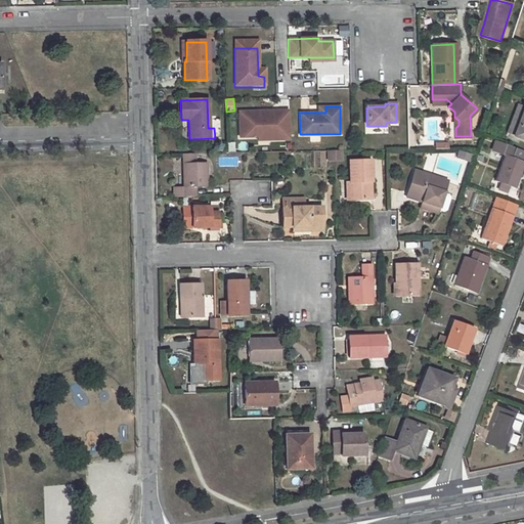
[(289,111),(238,113),(239,137),(258,137),(259,137),(259,134),(269,134),(270,140),(290,139),(289,111)]
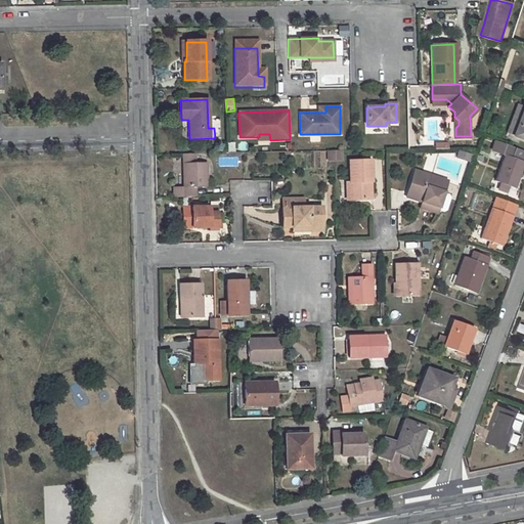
[(523,154),(523,150),(495,140),(492,150),(504,155),(494,181),(499,183),(509,187),(515,189),(523,163),(523,162),(521,161),(523,154)]
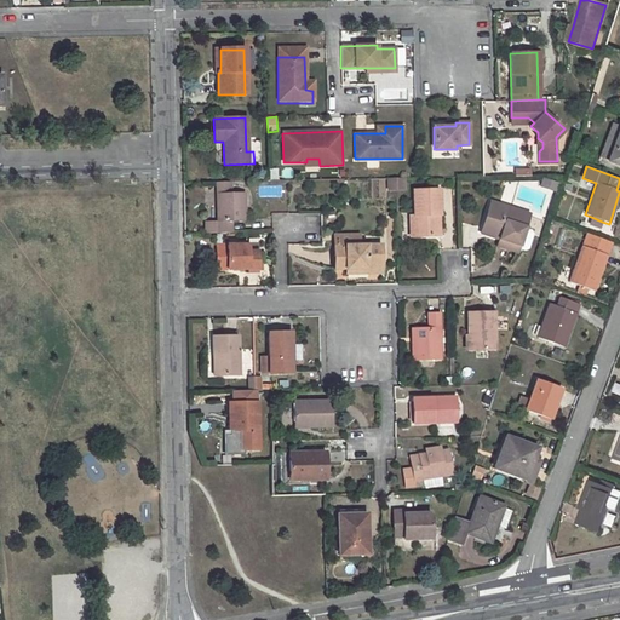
[(557,181),(543,177),(541,182),(549,184),(549,187),(555,189),(557,181)]
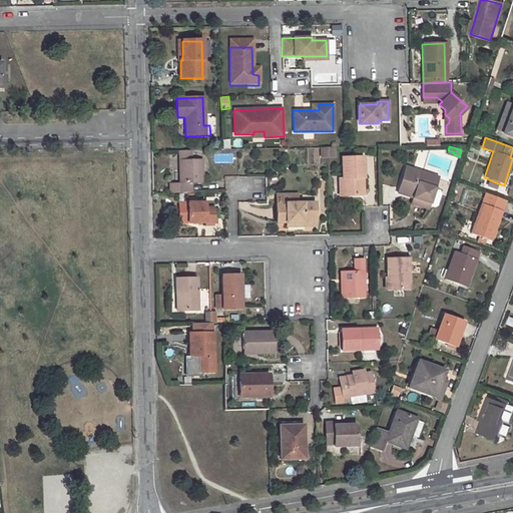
[(322,157),(335,156),(335,147),(332,147),(332,154),(325,155),(325,147),(321,147),(322,155),(322,157)]
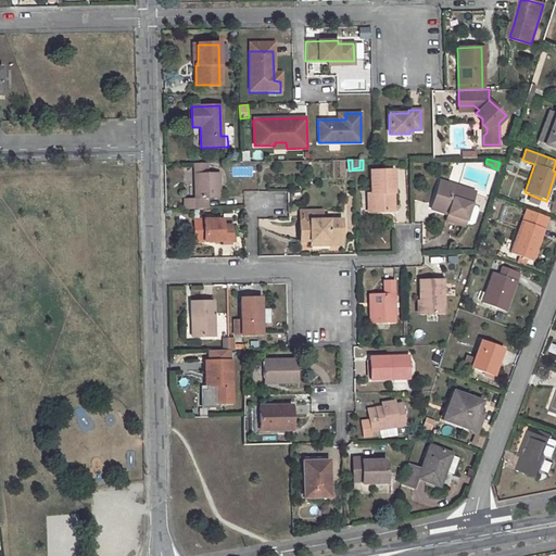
[(200,164),(194,163),(197,199),(197,210),(209,209),(209,199),(222,199),(220,174),(209,174),(204,175),(204,163),(200,164)]
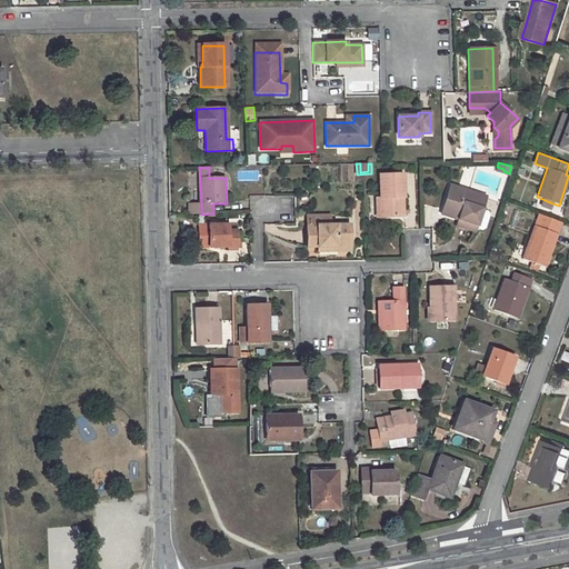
[(403,175),(380,175),(380,197),(379,197),(380,216),(403,216),(402,197),(405,197),(403,175)]
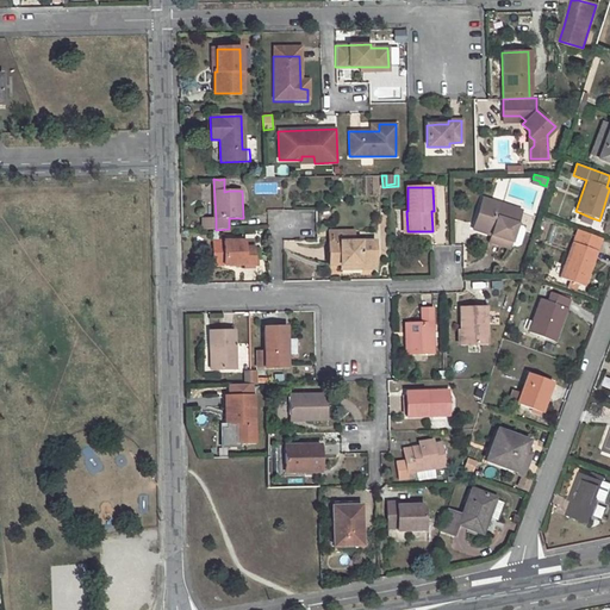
[(521,209),(483,197),(475,222),(493,228),(491,234),(490,240),(509,247),(510,243),(516,244),(520,243),(524,229),(523,224),(517,222),(521,209)]
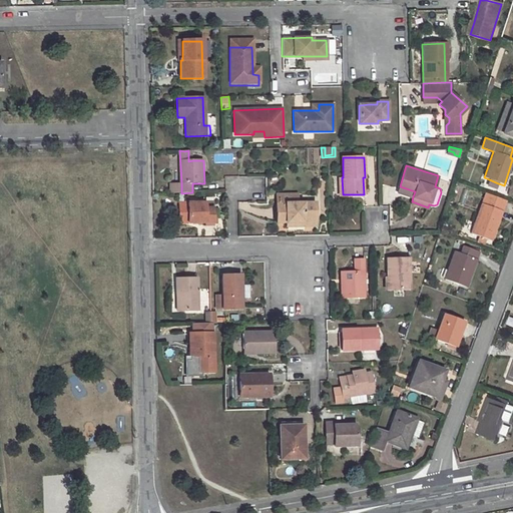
[(498,183),(489,179),(486,186),(496,190),(498,183)]
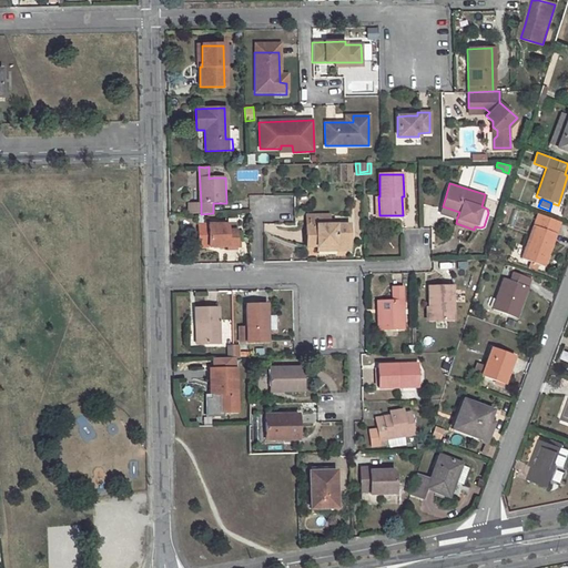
[(201,203),(189,204),(189,214),(201,214),(201,203)]
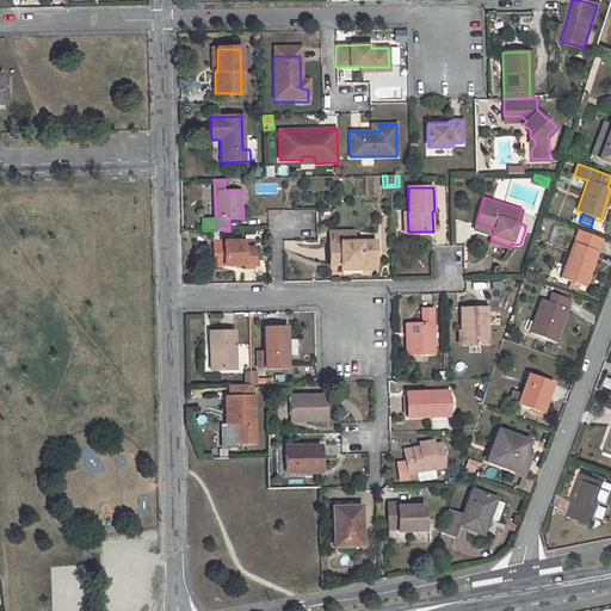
[(494,228),(476,222),(474,228),(492,234),(494,228)]
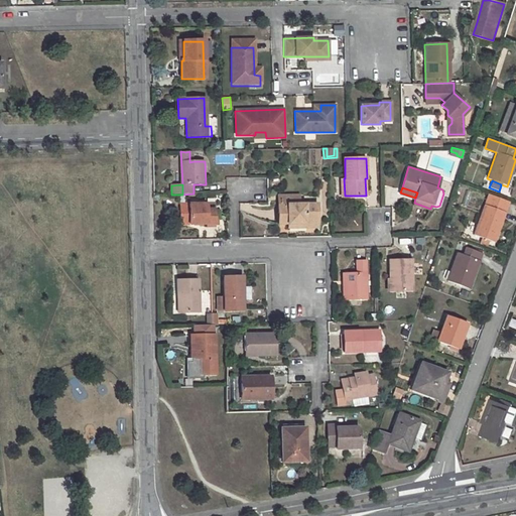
[(289,223),(305,223),(305,227),(318,226),(317,204),(299,204),(299,195),(280,195),(280,224),(289,223)]
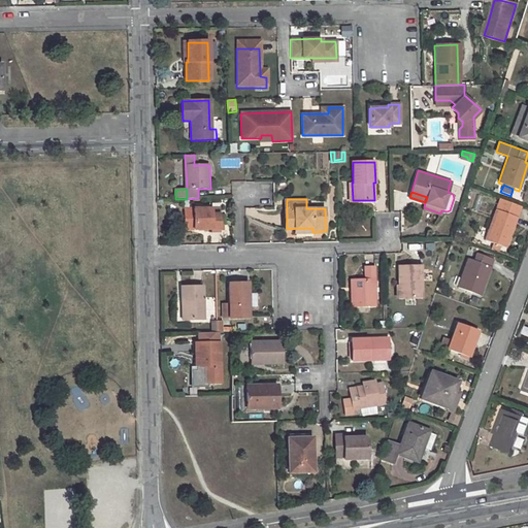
[(521,206),(499,199),(484,240),(493,243),(500,246),(505,249),(521,206)]
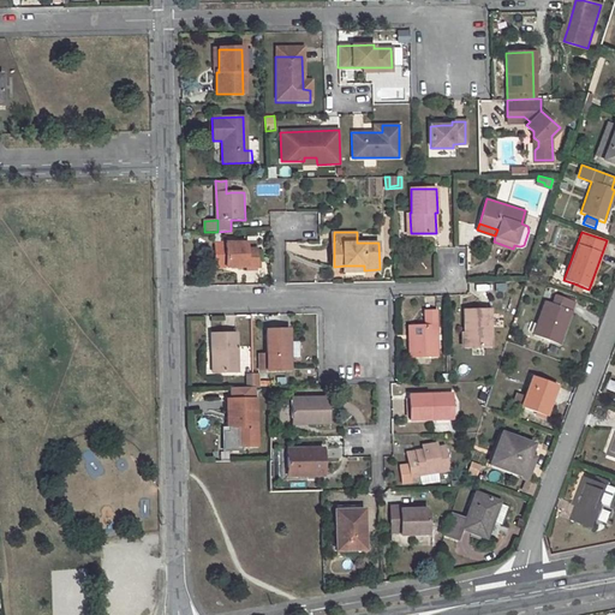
[(246,243),(215,244),(215,257),(226,257),(226,267),(246,267),(246,270),(256,270),(256,250),(246,250),(246,243)]
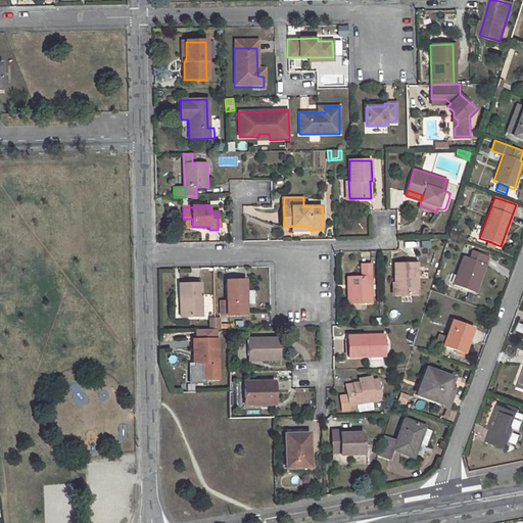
[(450,230),(447,237),(454,239),(457,232),(450,230)]
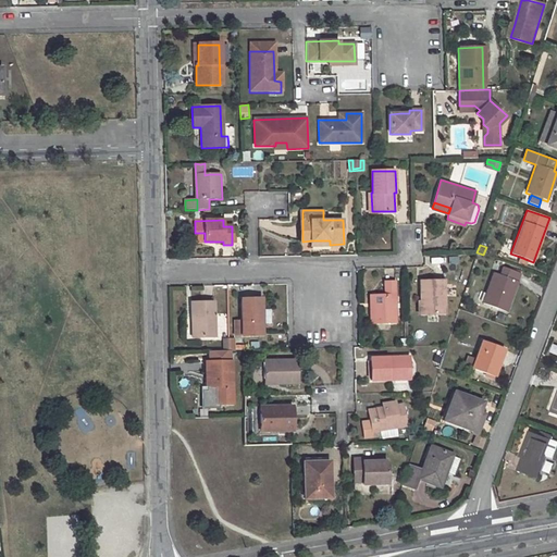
[(493,274),(483,302),(507,311),(520,274),(503,268),(498,276),(493,274)]
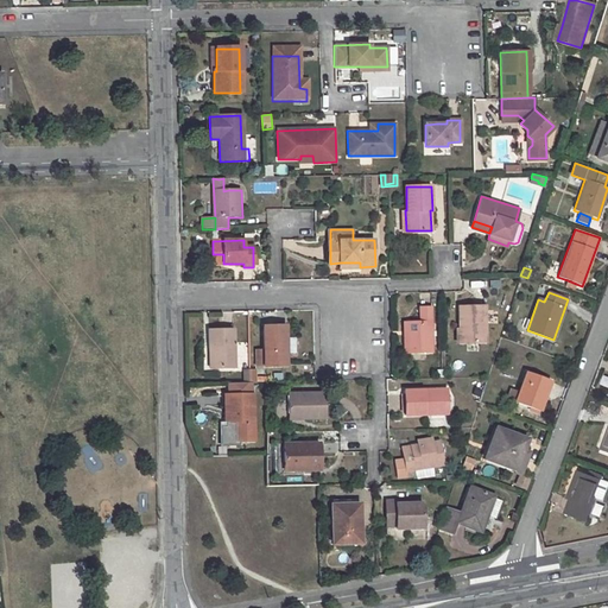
[(430,306),(419,306),(420,321),(407,321),(409,334),(404,334),(405,352),(431,352),(430,306)]
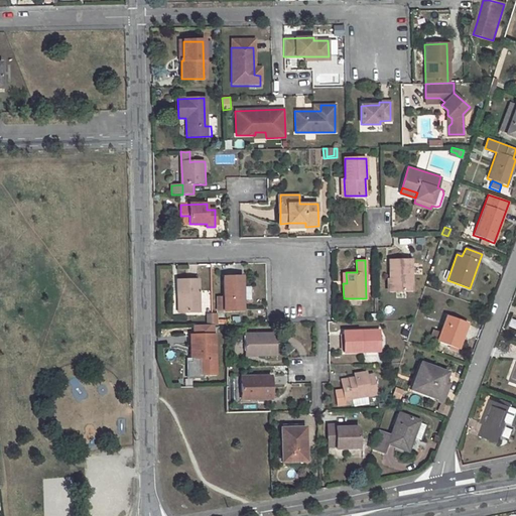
[(411,260),(389,261),(390,291),(412,291),(411,260)]
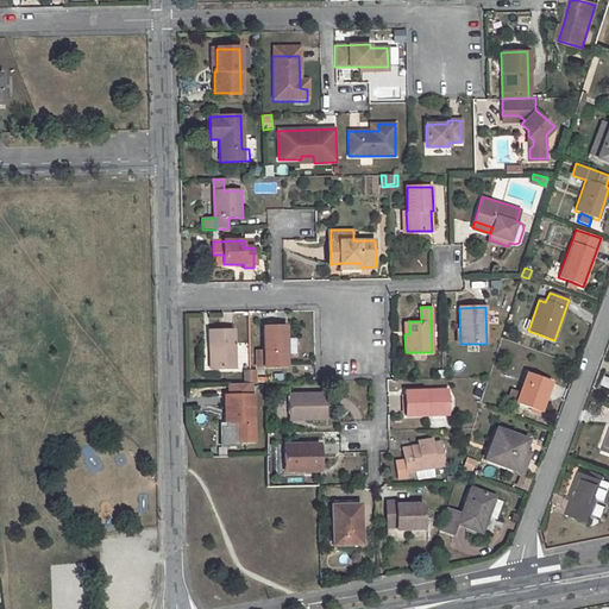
[(287,325),(264,325),(265,366),(288,365),(287,325)]
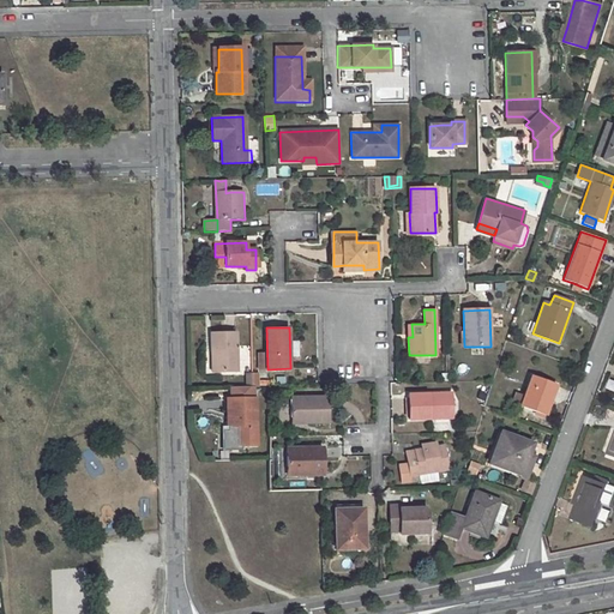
[(236,333),(210,333),(210,350),(215,350),(215,372),(236,371),(236,333)]
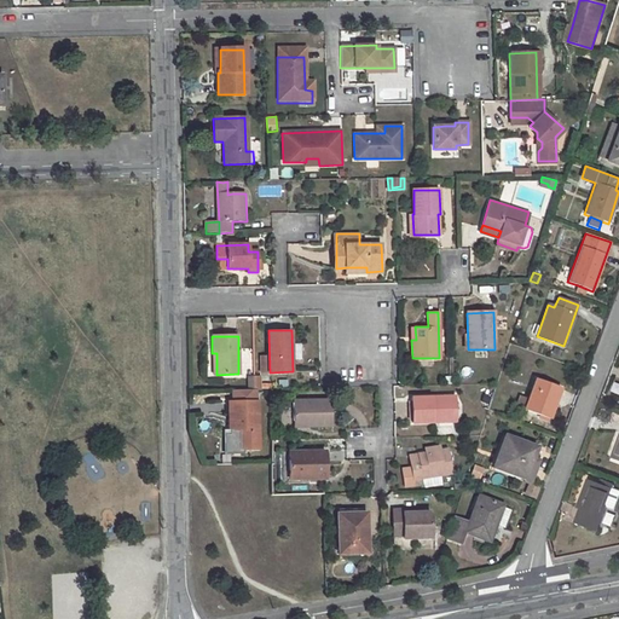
[(537,380),(525,410),(549,418),(556,399),(554,398),(559,388),(537,380)]
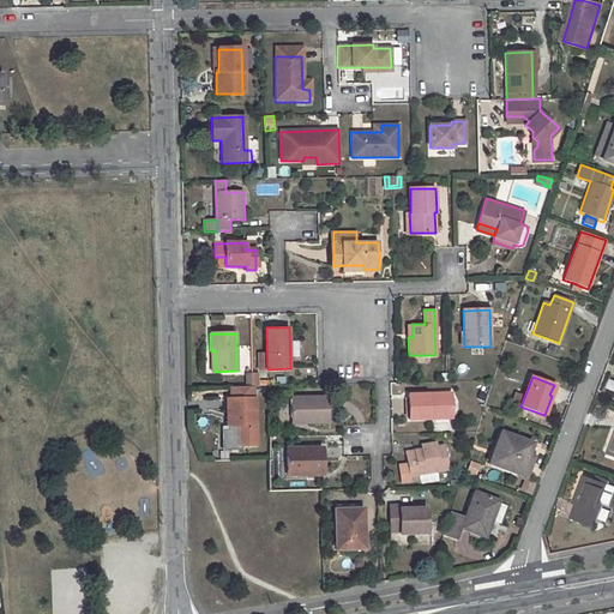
[(428,395),(409,395),(409,419),(452,417),(451,397),(428,397),(428,395)]
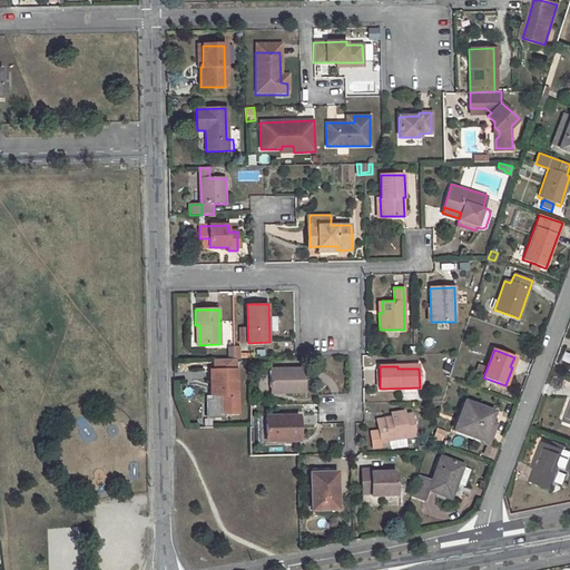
[(304,369),(269,369),(269,391),(285,391),(285,392),(305,392),(304,369)]
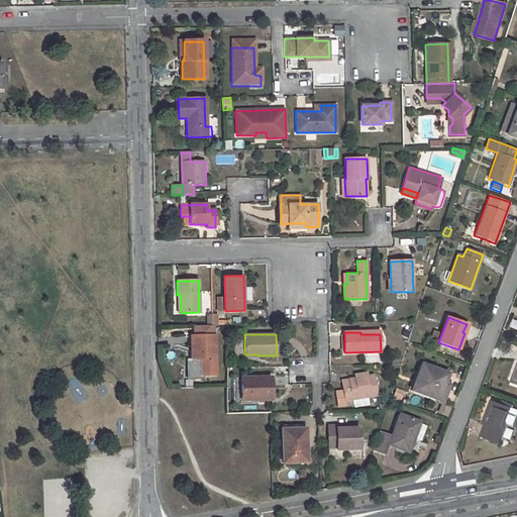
[(215,335),(192,335),(192,359),(200,358),(200,375),(216,375),(215,335)]
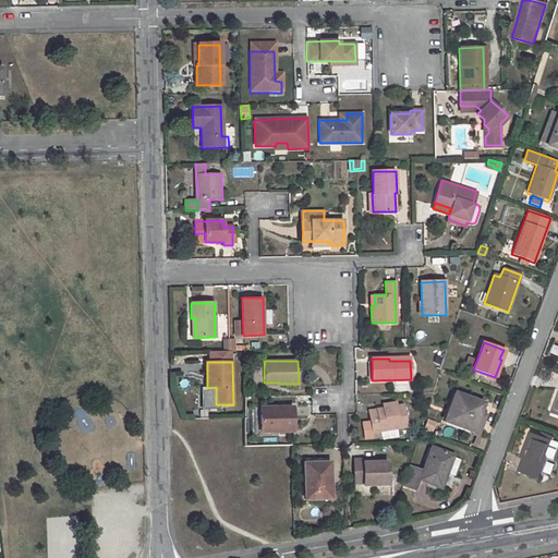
[(456,392),(444,421),(473,431),(484,403),(456,392)]
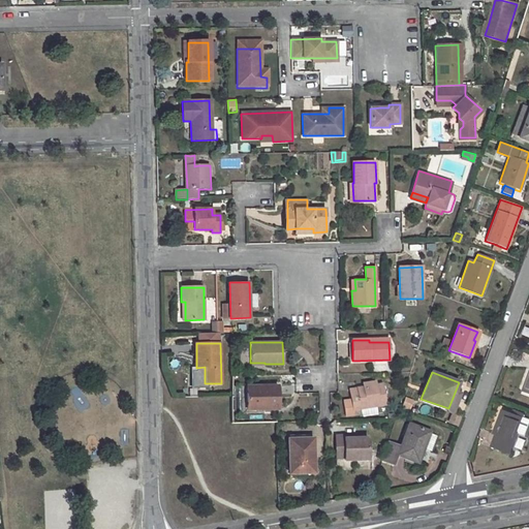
[(365,387),(349,390),(351,401),(344,402),(347,417),(355,415),(354,410),(385,404),(382,384),(375,385),(365,387)]
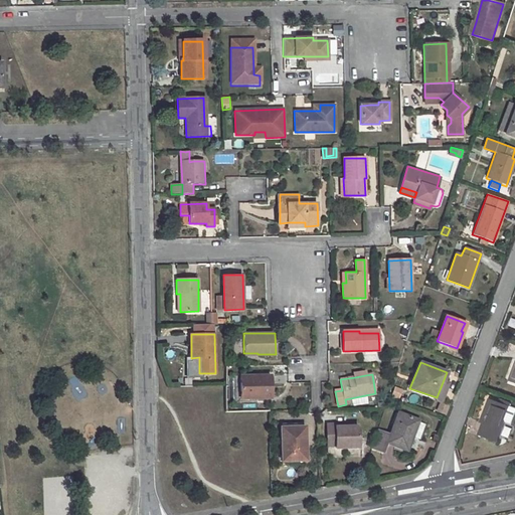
[(270,375),(240,376),(240,399),(271,398),(270,375)]
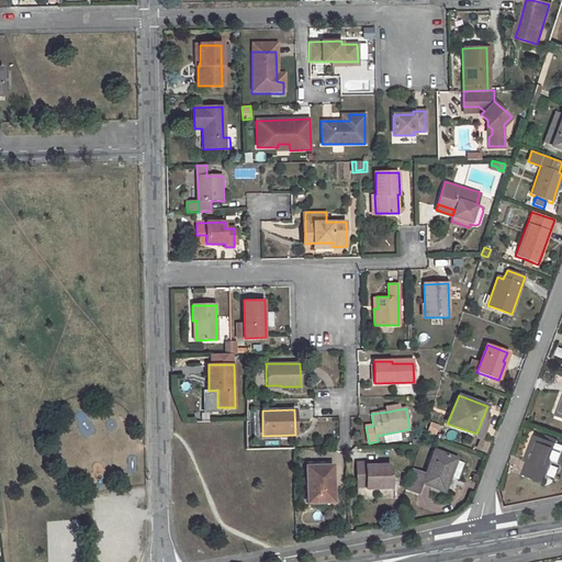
[(436,436),(439,426),(431,423),(427,433),(436,436)]
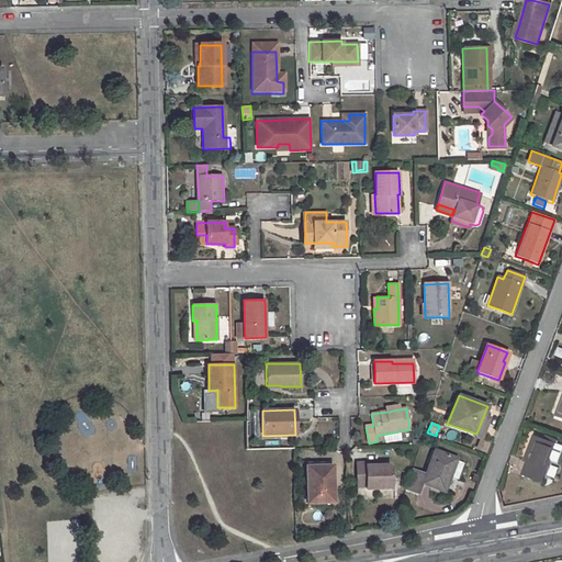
[(535,436),(525,460),(532,463),(529,471),(544,476),(550,461),(557,463),(561,449),(561,446),(555,445),(543,439),(535,436)]
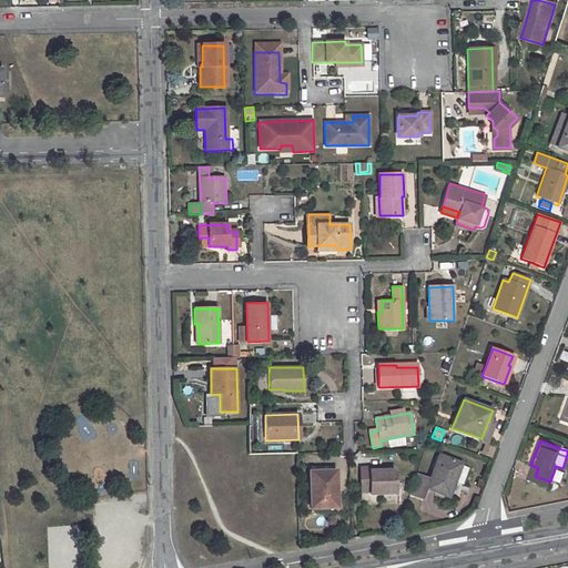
[(416,475),(411,494),(425,499),(428,488),(449,497),(455,482),(463,485),(468,467),(462,465),(462,464),(439,455),(430,480),(416,475)]
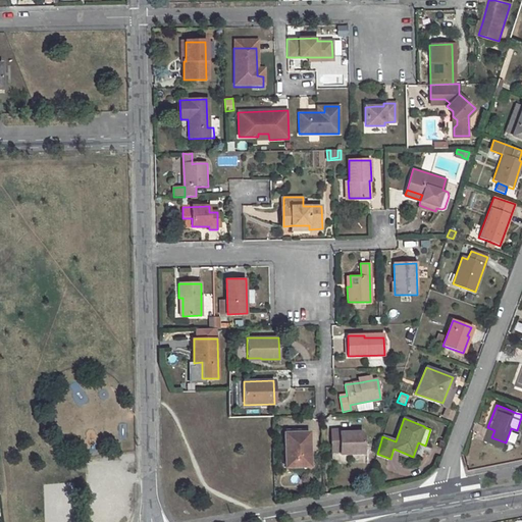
[(340,430),(331,431),(332,452),(340,452),(340,454),(363,454),(363,432),(351,432),(340,433),(340,430)]
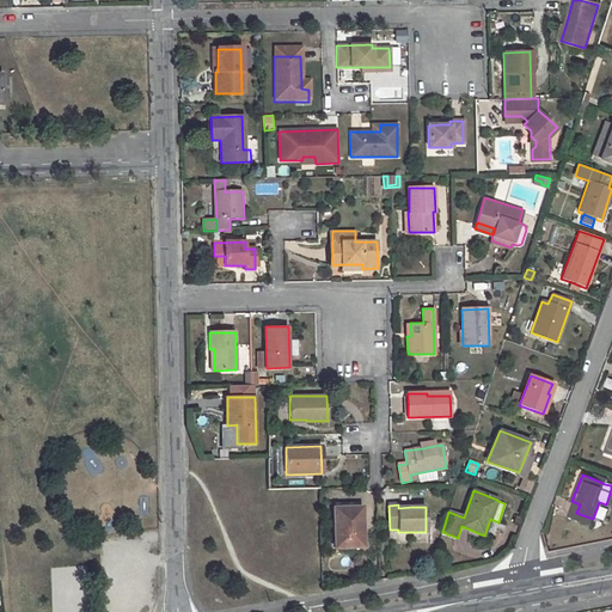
[(357,508),(334,508),(334,548),(361,548),(361,527),(357,527),(357,508)]
